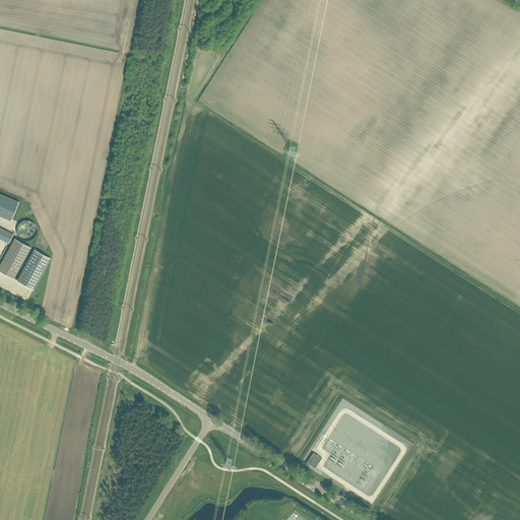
[(0,193),(0,215),(11,220),(18,202),(0,193)]
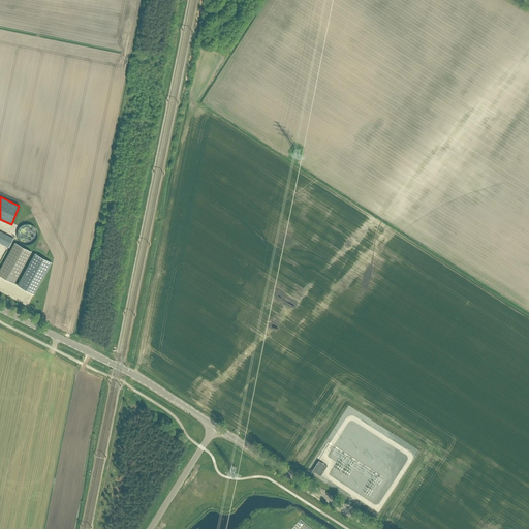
[(23,243),(26,244),(29,244),(32,243),(34,241),(36,239),(37,236),(37,232),(36,229),(35,227),(32,225),(29,224),(26,224),(23,225),(20,227),(19,229),(18,232),(18,236),(19,239),(21,241),(23,243)]
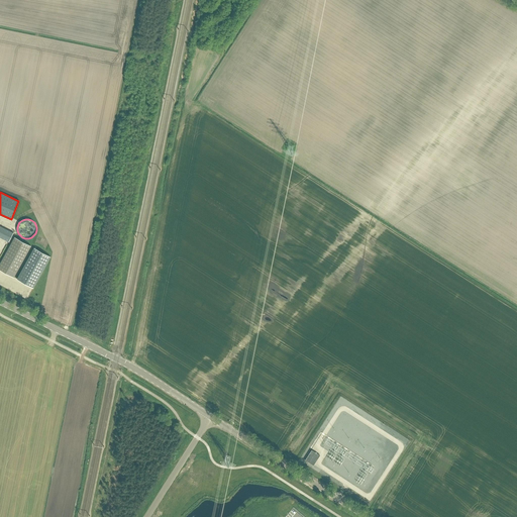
[(0,236),(8,241),(13,232),(0,225),(0,236)]
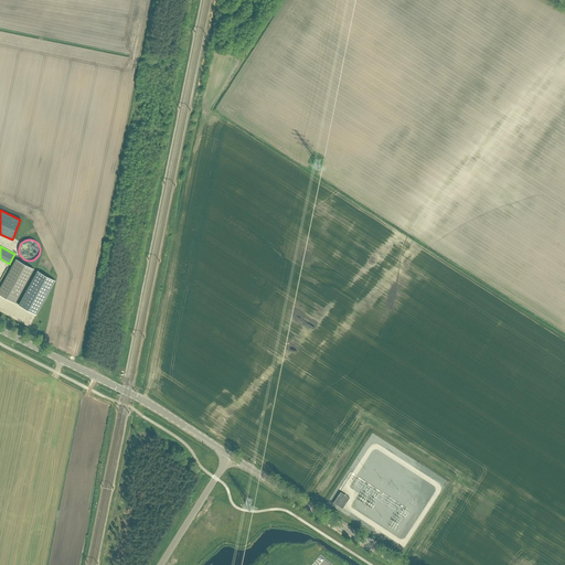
[(0,294),(14,302),(34,269),(16,258),(0,286),(0,294)]
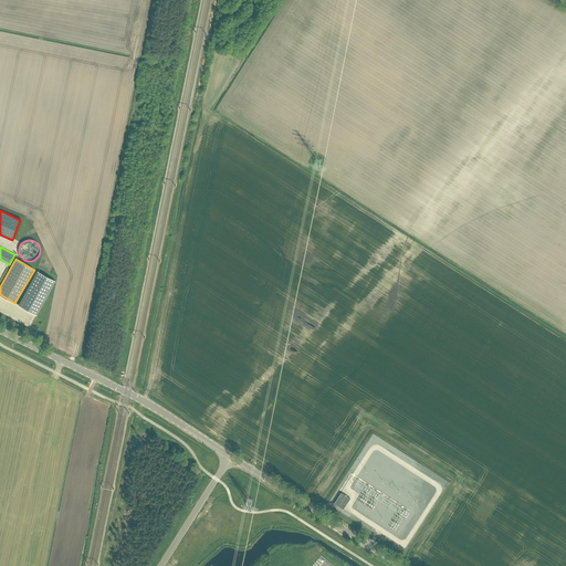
[(37,270),(19,304),(37,313),(55,279),(37,270)]
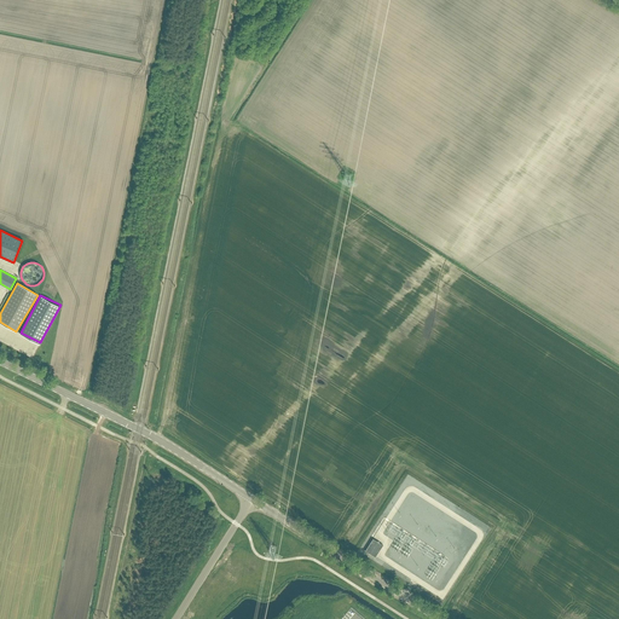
[(374,539),(365,551),(376,557),(380,553),(377,551),(379,549),(381,550),(385,545),(374,539)]
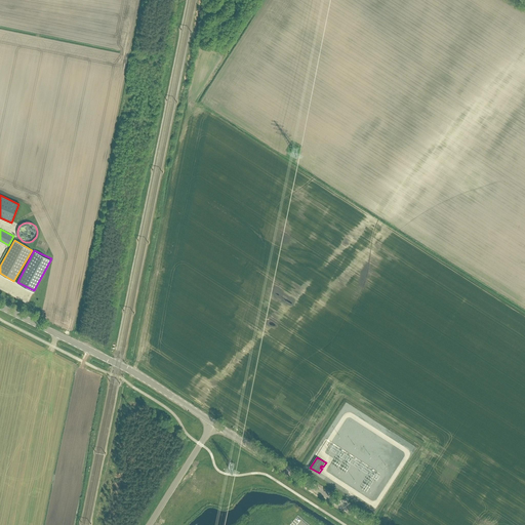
[(255,523),(261,516),(257,513),(251,520),(255,523)]
